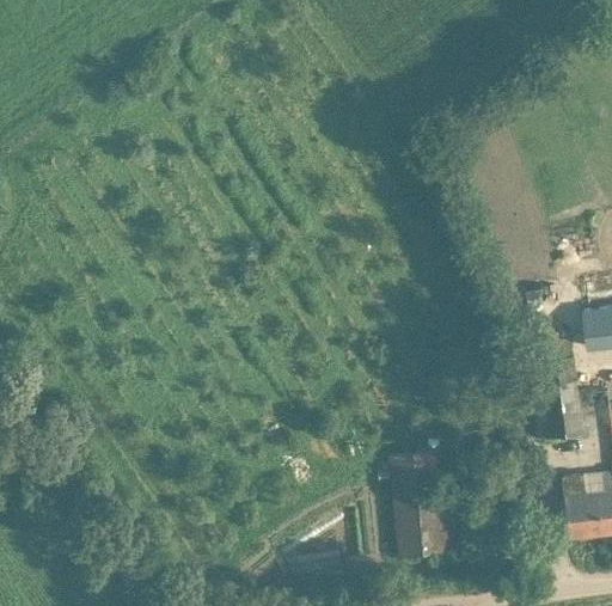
[(611,311),(582,314),(587,352),(611,348),(611,311)]
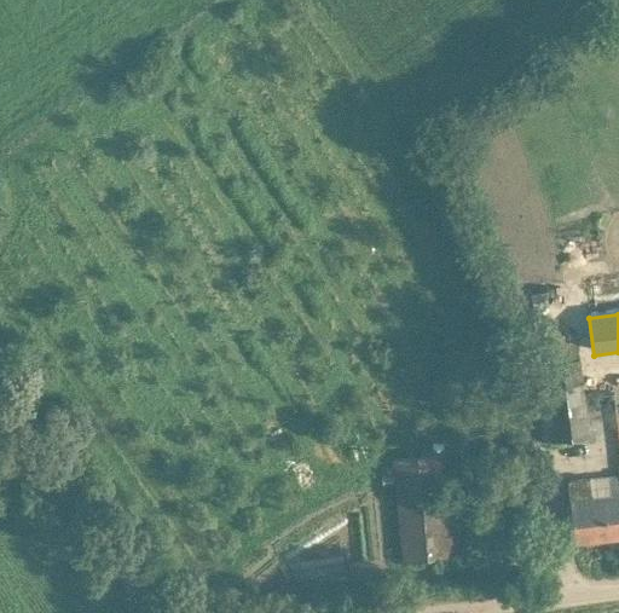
[(578,347),(531,353),(534,385),(537,403),(538,408),(543,445),(588,439),(584,403),(578,347)]
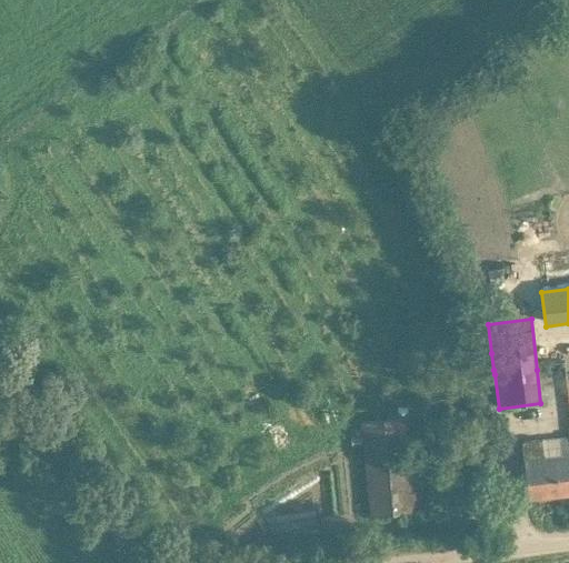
[(361,428),(369,498),(371,520),(416,515),(406,422),(361,428)]
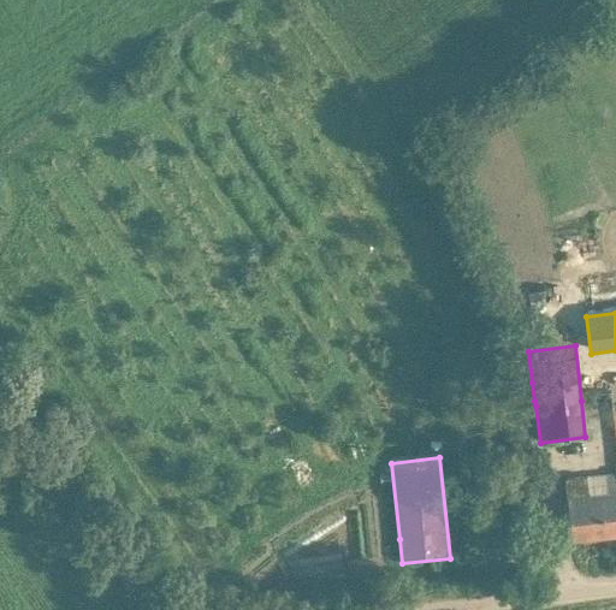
[(587,480),(566,484),(570,520),(573,544),(615,539),(615,495),(590,499),(587,480)]
